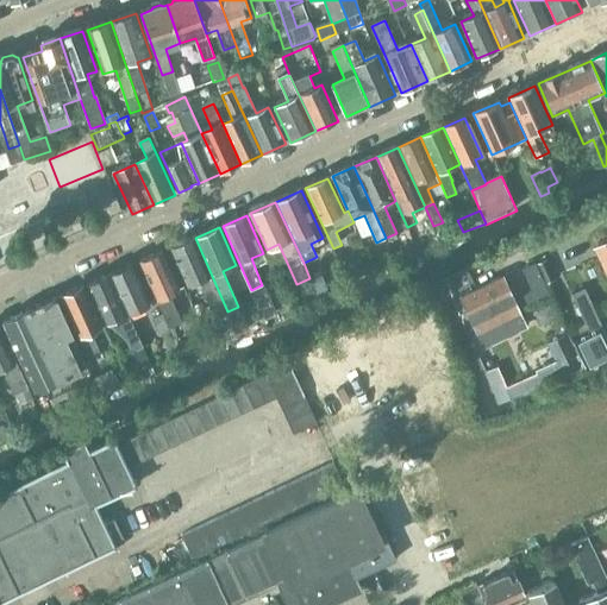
[(227,312),(195,238),(171,249),(188,287),(201,281),(217,316),(227,312)]
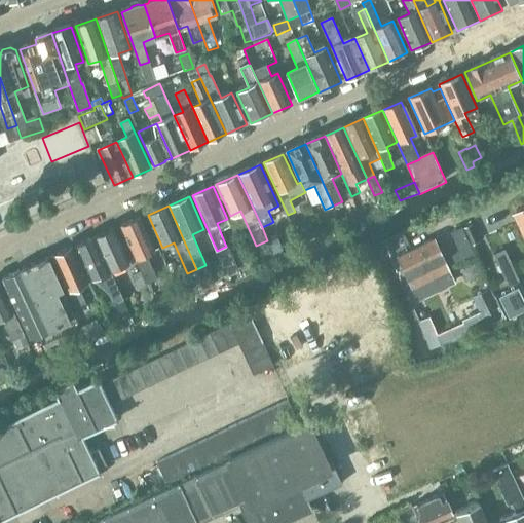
[(326,210),(331,221),(338,218),(333,207),(326,210)]
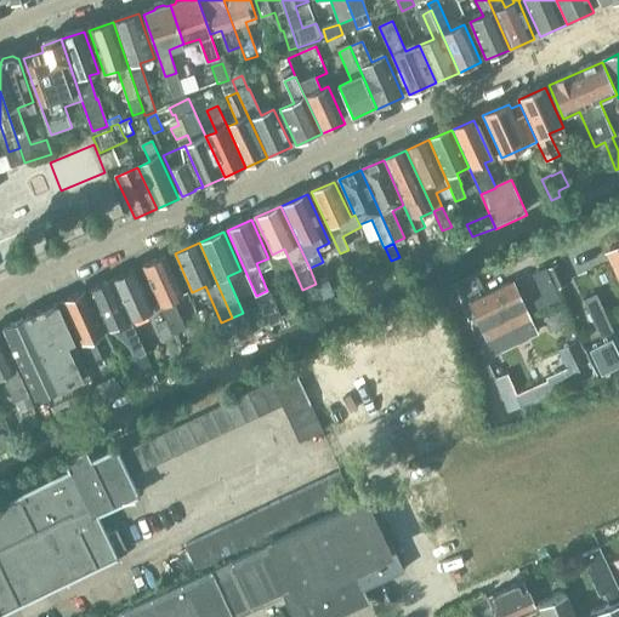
[(618,250),(607,256),(618,280),(618,250)]
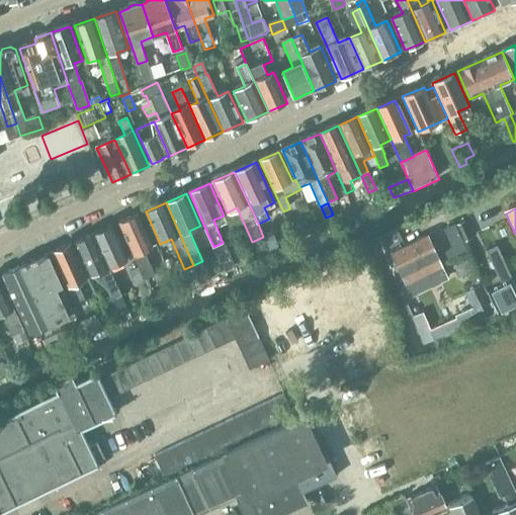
[(140,268),(145,279),(145,280),(156,276),(145,252),(154,248),(139,215),(119,224),(140,268)]
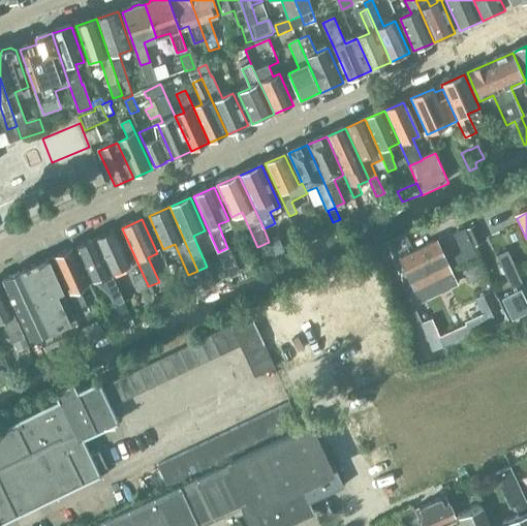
[(116,230),(96,240),(112,274),(131,265),(116,230)]
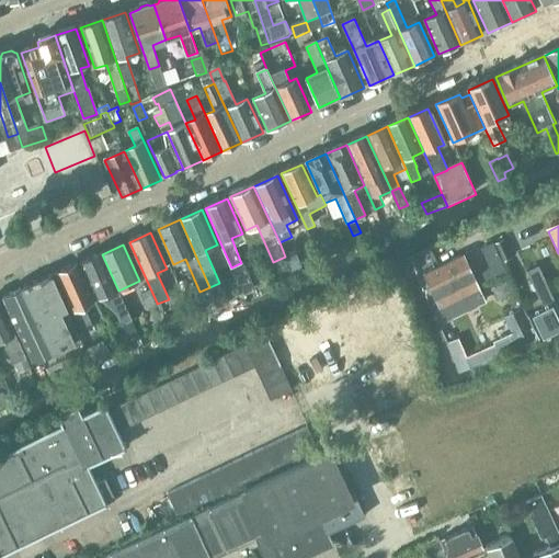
[(295,252),(285,257),(294,276),(304,272),(295,252)]
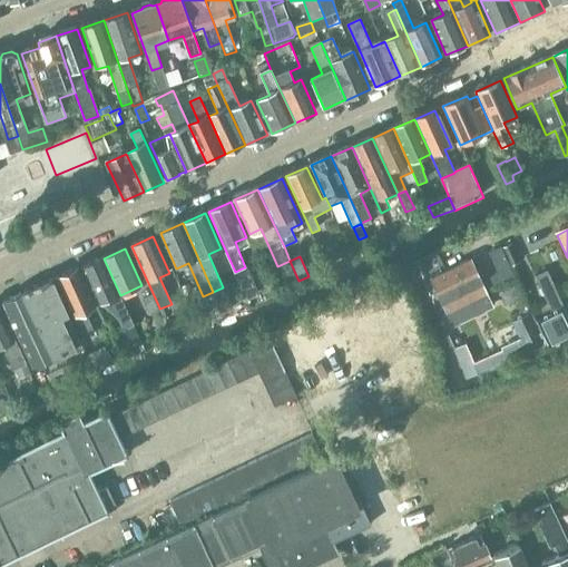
[(120,295),(104,258),(82,267),(99,304),(101,303),(123,311),(119,320),(123,326),(129,330),(135,326),(120,295)]
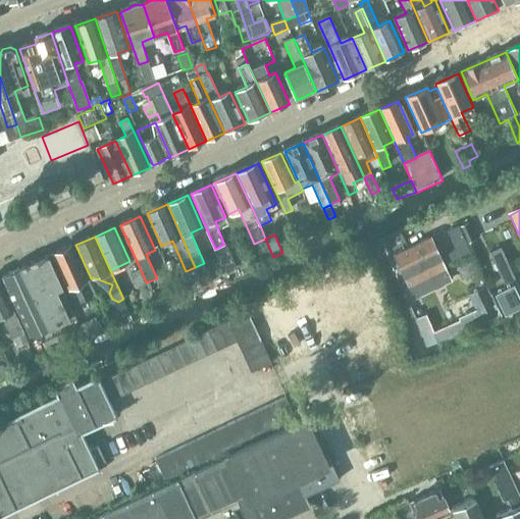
[(432,239),(395,257),(410,289),(448,270),(432,239)]
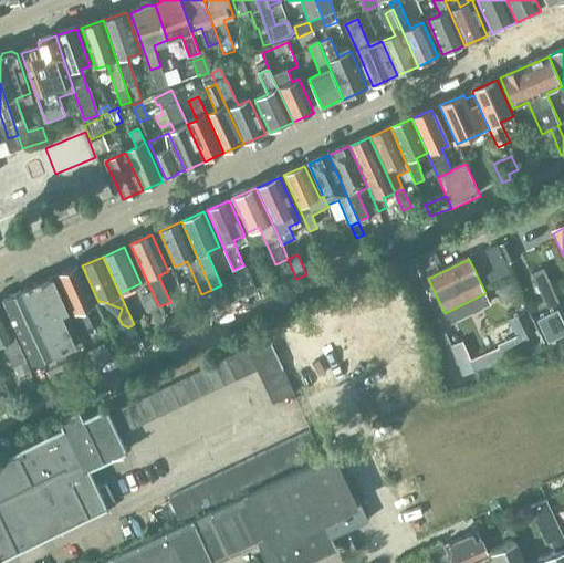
[(242,266),(233,270),(248,301),(256,298),(243,271),(242,266)]
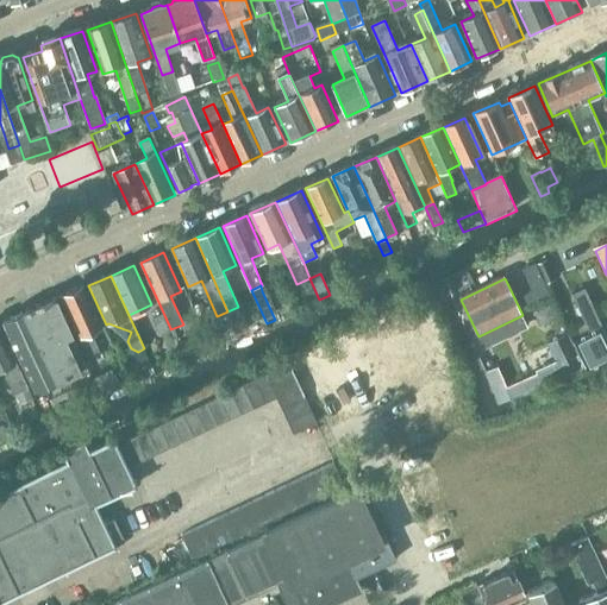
[(104,328),(85,287),(62,297),(88,357),(99,352),(91,334),(104,328)]
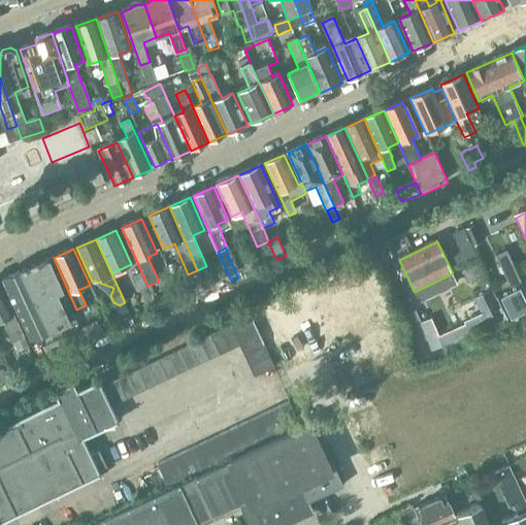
[(525,291),(510,255),(501,259),(508,274),(504,275),(513,293),(498,300),(507,319),(525,310),(525,291)]
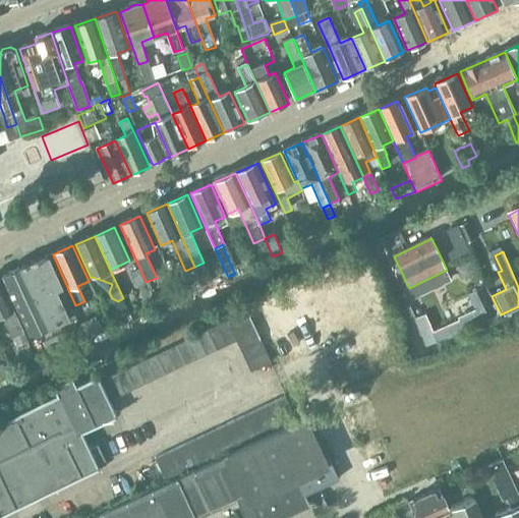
[(49,256),(25,267),(3,277),(31,336),(53,326),(75,315),(49,256)]
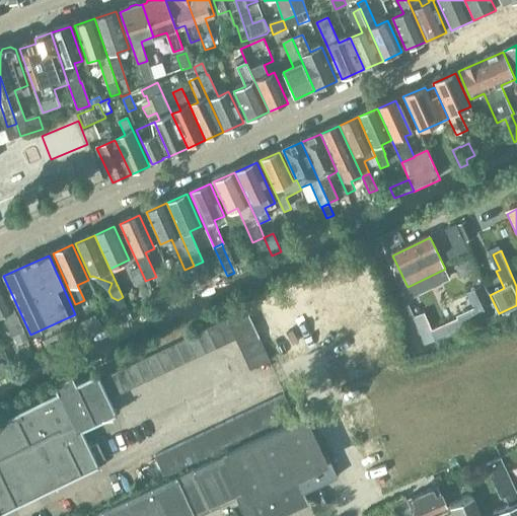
[(198,273),(201,280),(204,288),(214,284),(208,268),(198,273)]
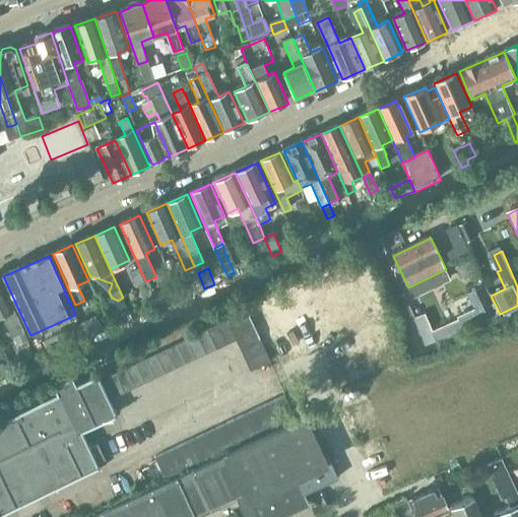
[(145,280),(140,269),(130,274),(135,284),(145,280)]
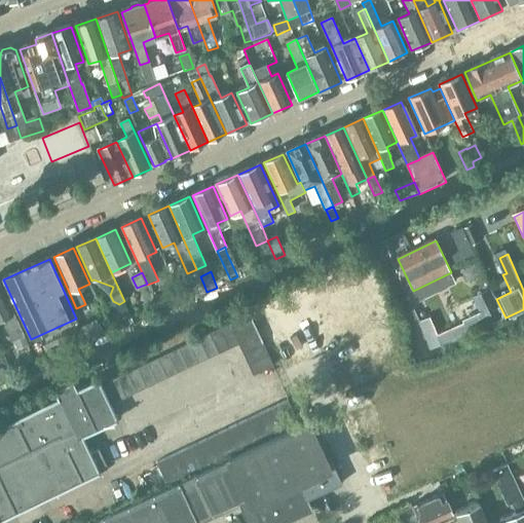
[(190,282),(197,296),(207,292),(199,277),(190,282)]
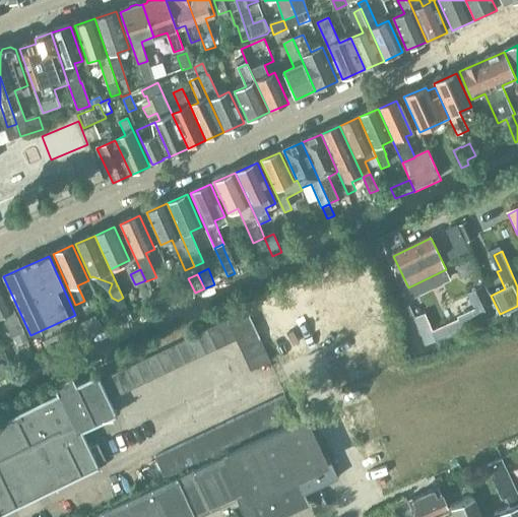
[(0,317),(3,316),(13,338),(24,333),(0,278),(0,317)]
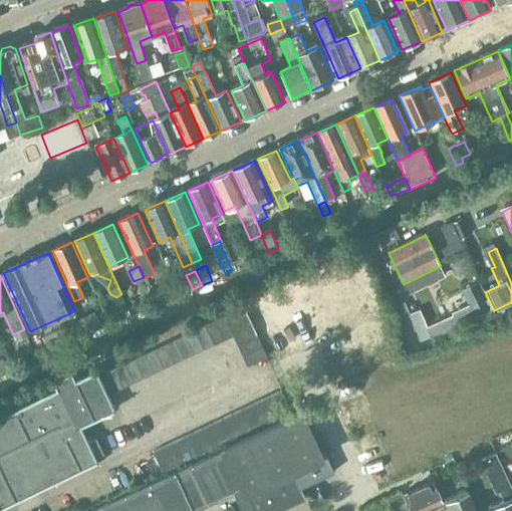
[(491,310),(479,284),(463,292),(476,317),(491,310)]
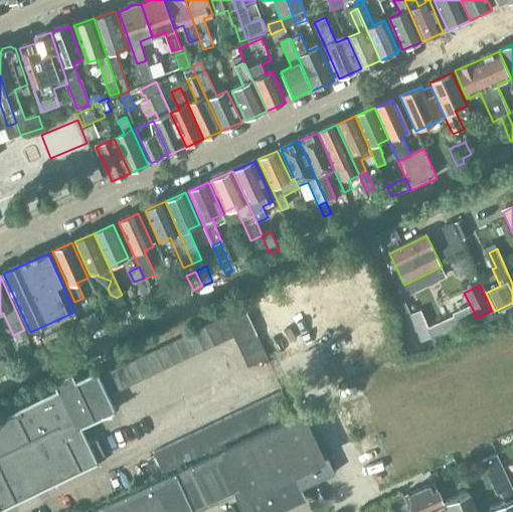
[(152,294),(157,307),(166,303),(161,290),(152,294)]
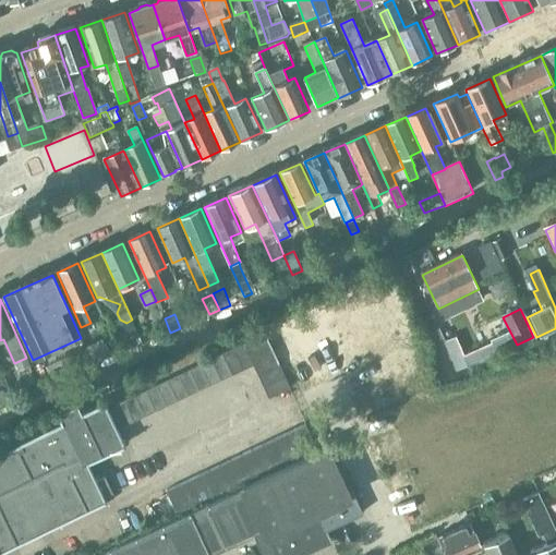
[(132,321),(124,324),(130,336),(139,333),(132,321)]
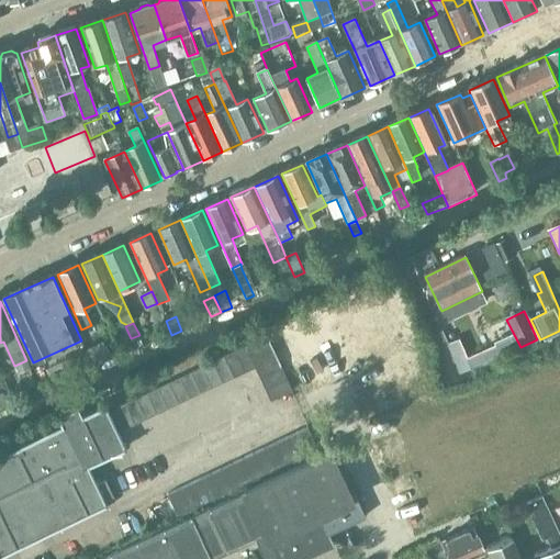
[(248,348),(247,349),(257,369),(261,381),(283,371),(282,369),(269,341),(248,349),(248,348)]
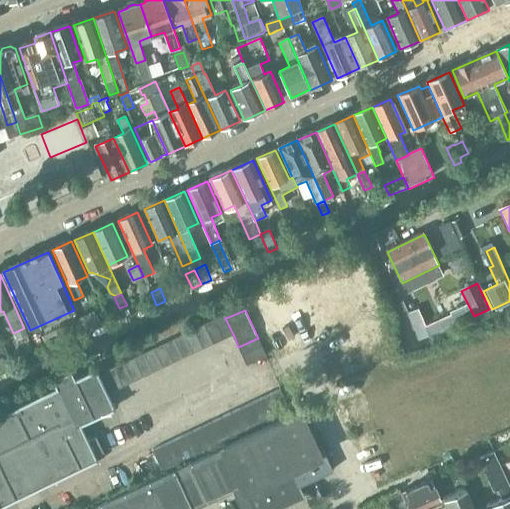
[(80,320),(85,332),(101,325),(95,313),(80,320)]
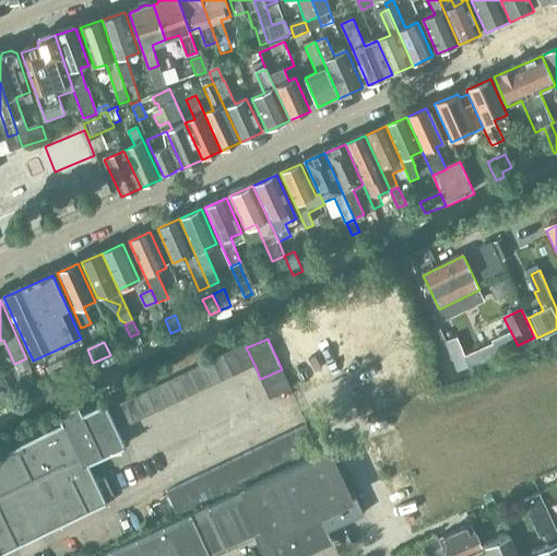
[(246,347),(235,352),(245,373),(256,367),(246,347)]
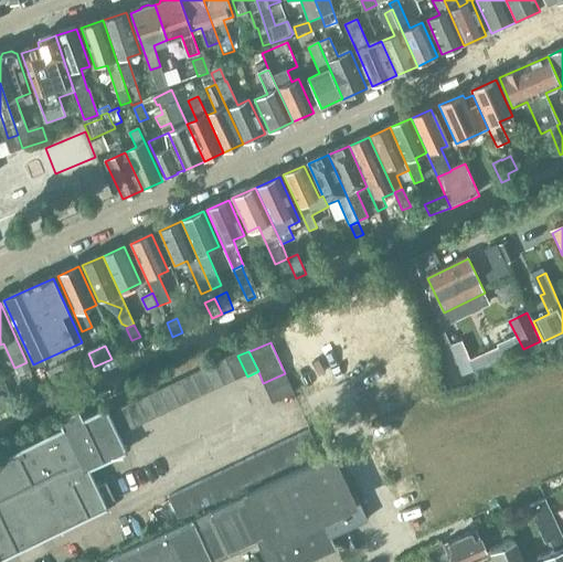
[(85,354),(64,364),(70,377),(91,367),(85,354)]
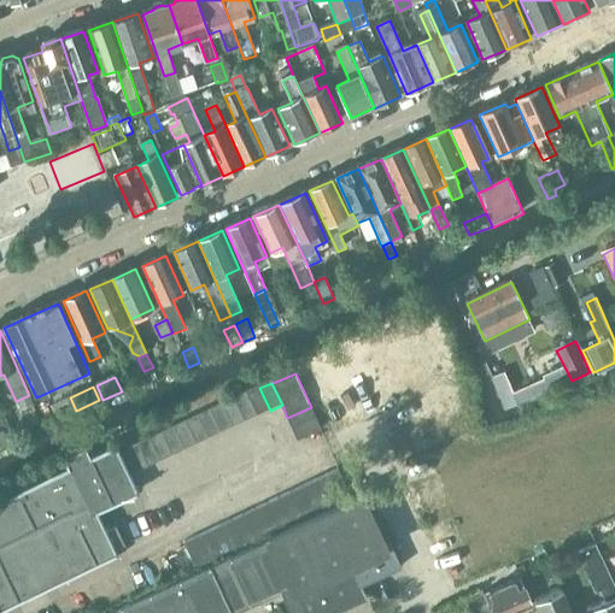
[(259,388),(247,394),(258,417),(270,411),(259,388)]
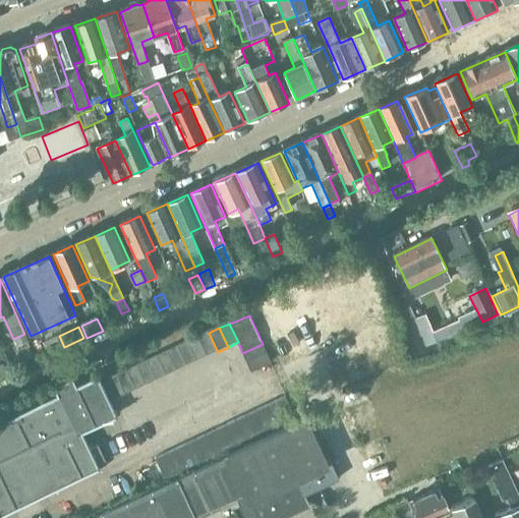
[(209,333),(197,338),(207,357),(218,352),(209,333)]
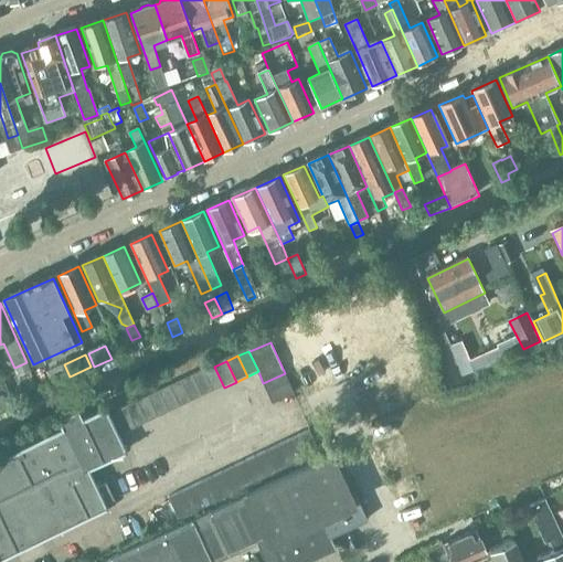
[(27,362),(16,368),(20,378),(32,372),(27,362)]
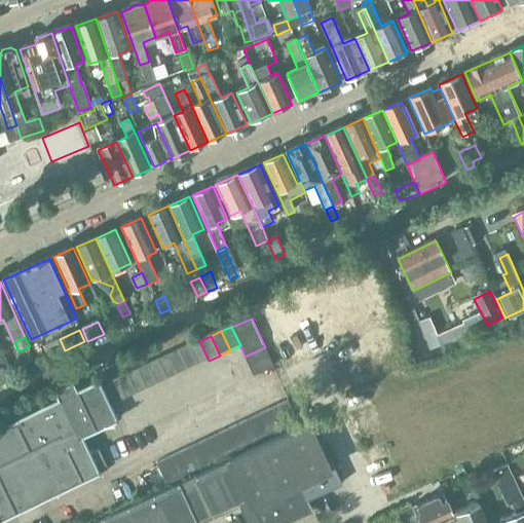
[(199,341),(189,345),(198,365),(209,361),(199,341)]
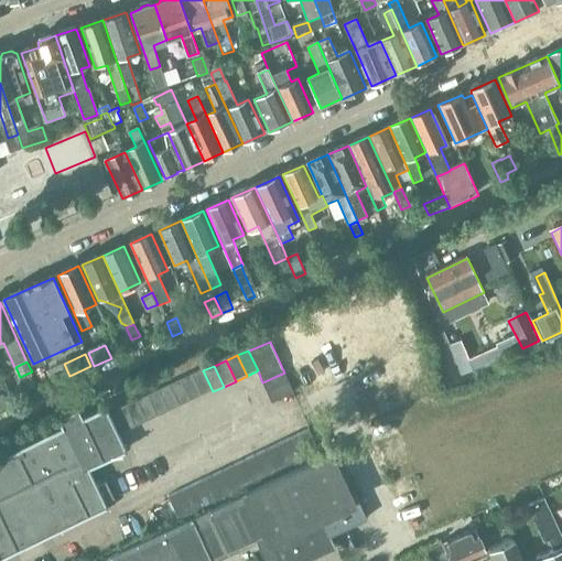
[(203,370),(192,376),(202,397),(213,391),(203,370)]
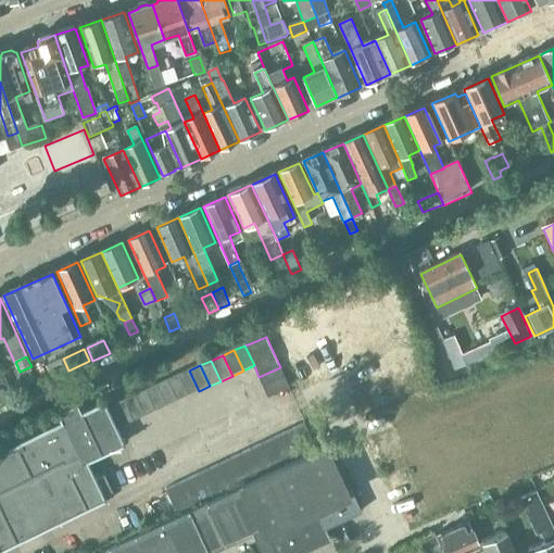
[(280,367),(259,377),(264,388),(285,378),(280,367)]
